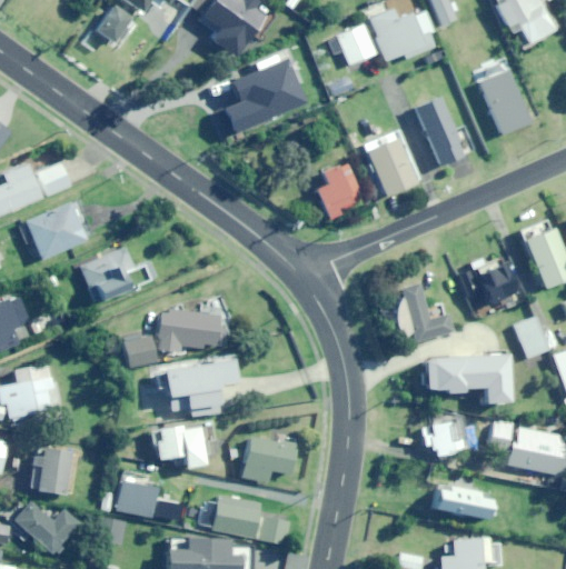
[(166,11),(174,0),(127,0),(145,12),(152,2),(166,11)]
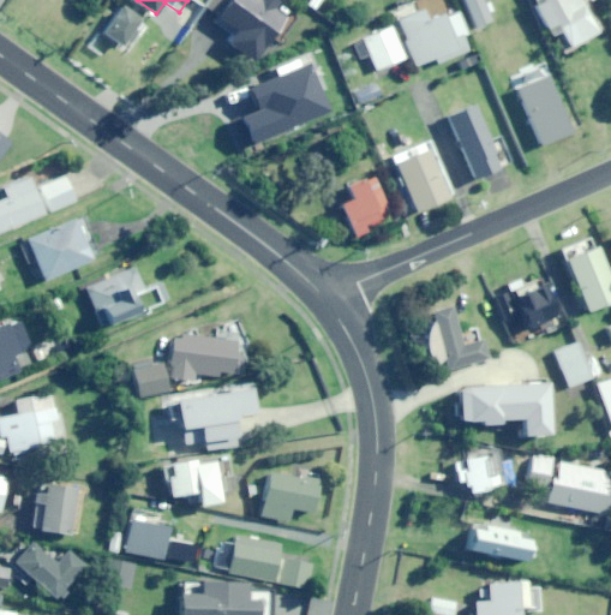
[(279,0),(216,0),(210,10),(240,31),(233,42),(257,60),(287,17),(276,9),(281,1),(279,0)]
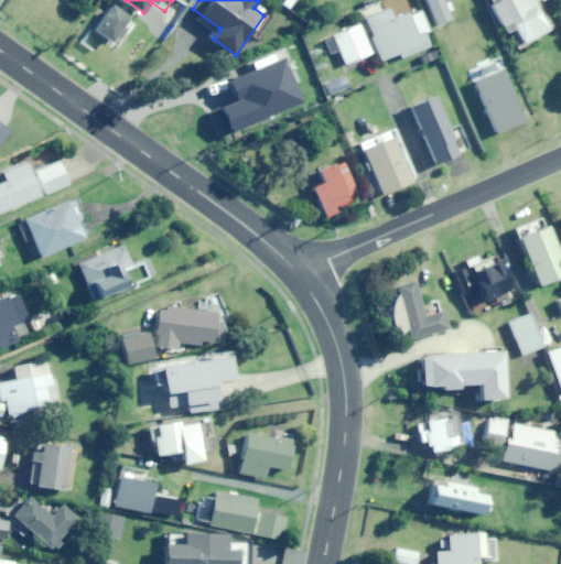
[(428,0),(439,25),(455,19),(446,0),(428,0)]
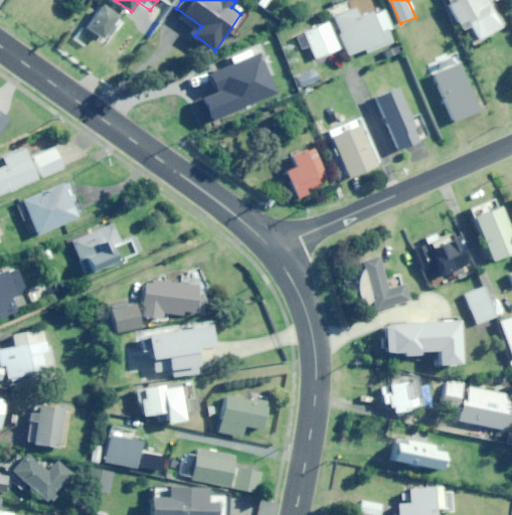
[(450,0),(447,2),(459,23),(466,19),(478,40),(506,24),(493,1),(495,0),(450,0)]
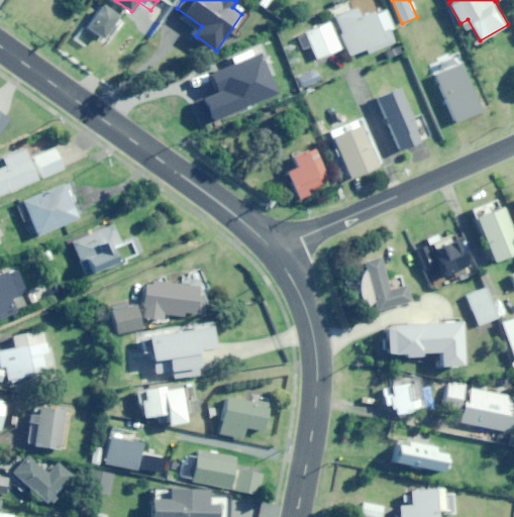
[(362,16),(358,9),(347,6),(335,11),(338,19),(336,20),(352,56),(368,48),(370,54),(400,40),(387,9),(376,14),(362,16)]
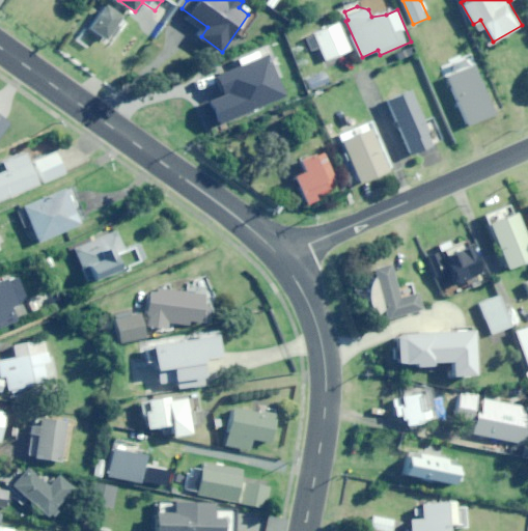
[(111,40),(126,19),(108,7),(93,28),(111,40)]
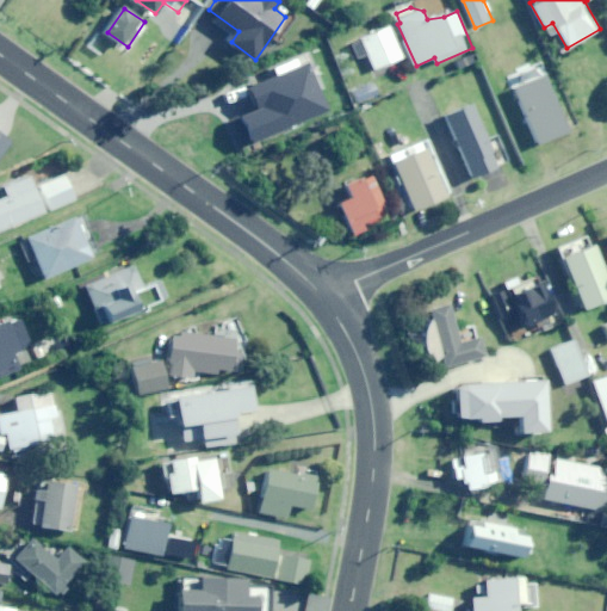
[(377,71),(404,59),(391,28),(364,39),(377,71)]
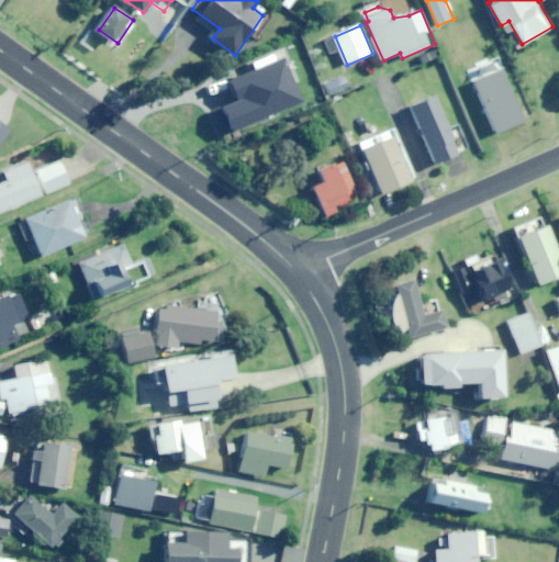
[(293,88),(303,87),(300,65),(264,70),(267,91),(241,96),(244,119),(297,111),(293,88)]
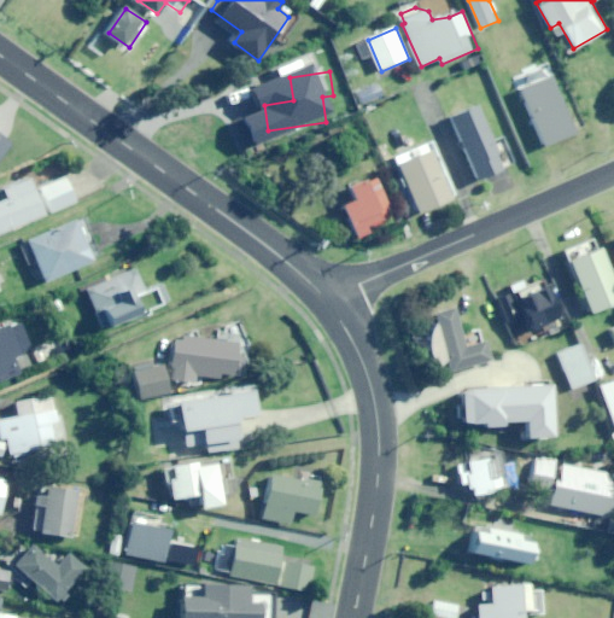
[(554,76),(532,85),(527,73),(518,77),(545,146),(577,133),(554,76)]
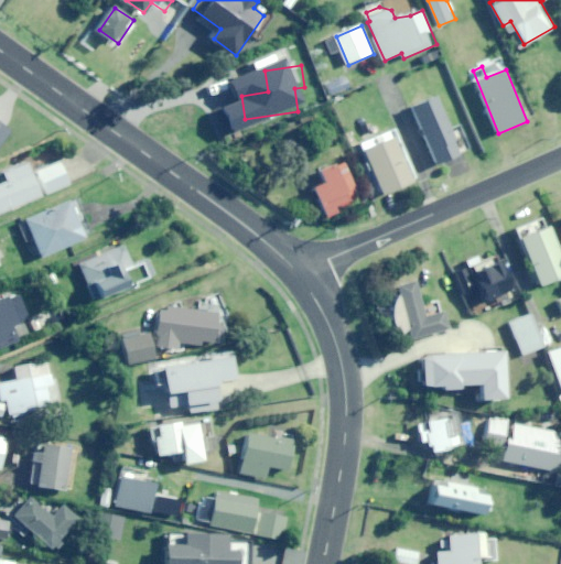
[(464,129),(455,132),(440,97),(413,108),(438,164),(473,149),(464,129)]
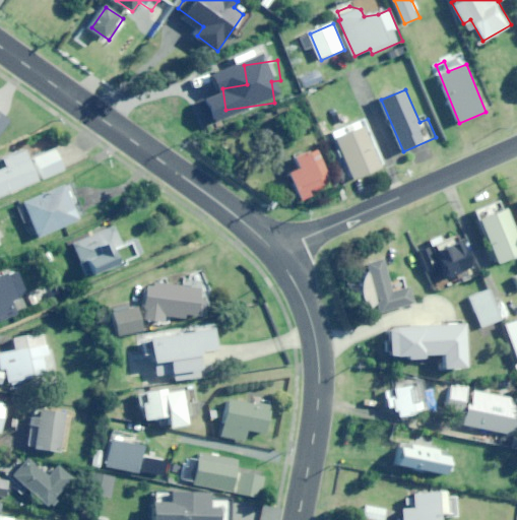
[(349,180),(385,165),(368,124),(332,138),(349,180)]
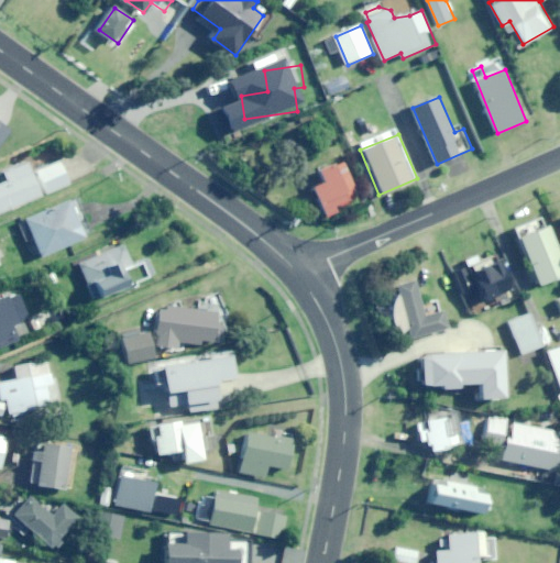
[(0,212),(42,196),(28,161),(1,172),(4,181),(0,183),(0,212)]
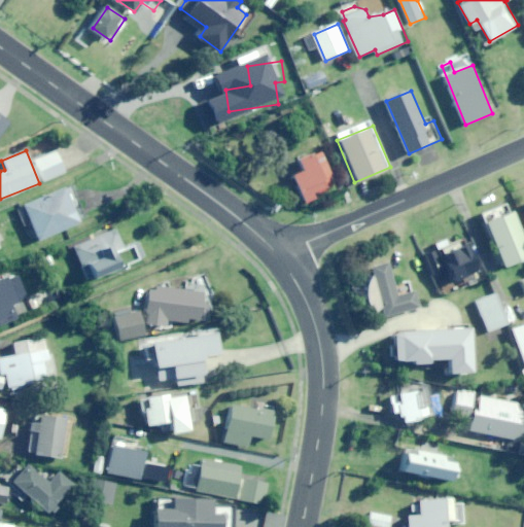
[(45,182),(69,172),(60,150),(36,161),(45,182)]
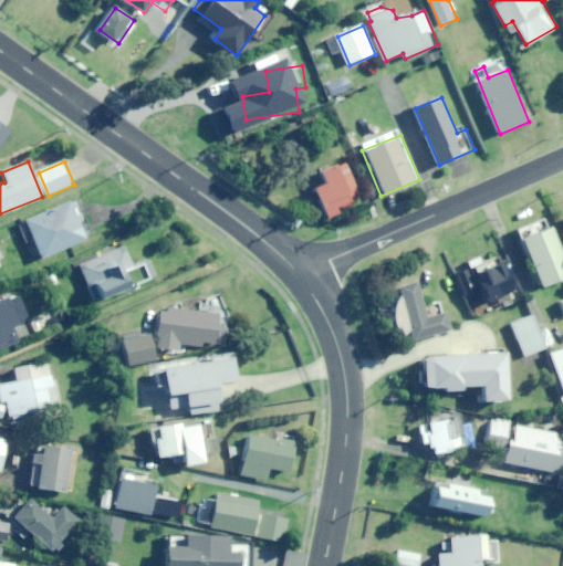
[(336,207),(360,199),(345,161),(322,171),(326,182),(315,186),(327,218),(340,213),(336,207)]
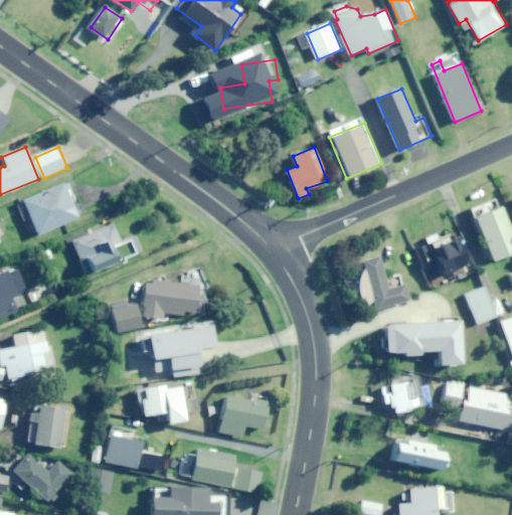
[(40,234),(88,214),(73,182),(26,202),(40,234)]
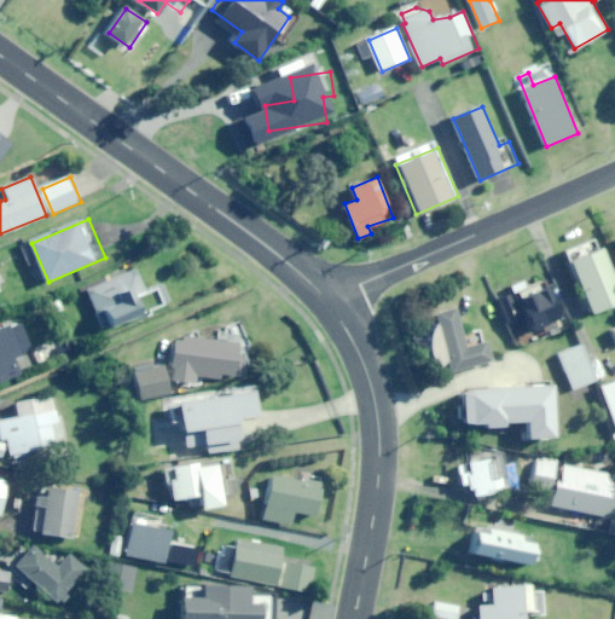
[(590,314),(614,304),(614,285),(601,249),(569,261),(590,314)]
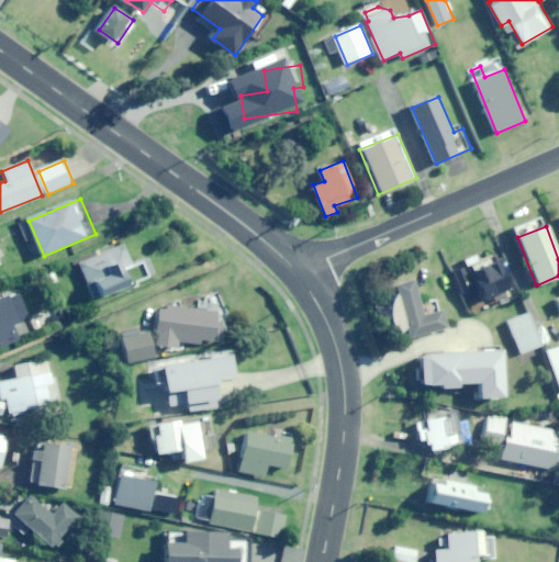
[(152,258),(135,265),(127,245),(81,263),(97,300),(159,276),(152,258)]
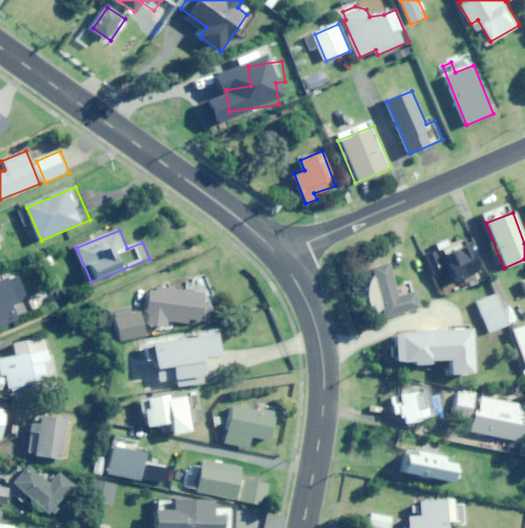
[(453,283),(482,271),(470,242),(440,254),(438,251),(426,256),(435,276),(448,271),(453,283)]
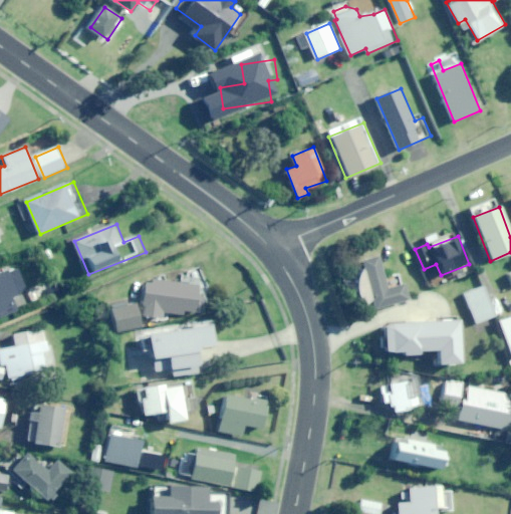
[(408,283),(388,288),(380,257),(362,261),(369,298),(373,298),(375,308),(412,301),(408,283)]
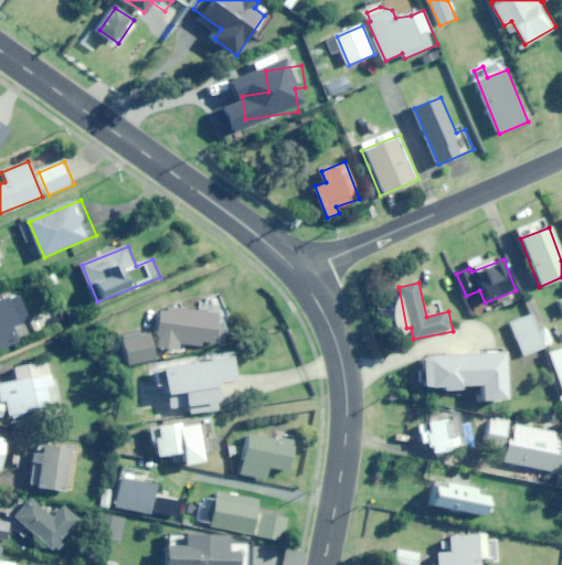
[(14,328),(32,321),(22,295),(0,302),(0,350),(20,343),(14,328)]
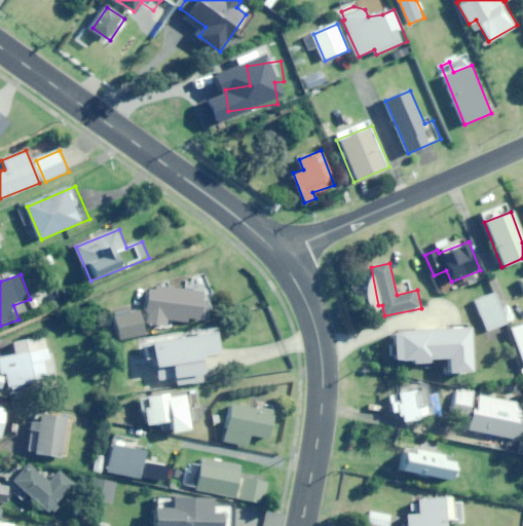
[(207,320),(207,290),(152,290),(152,325),(172,325),(173,318),(207,320)]
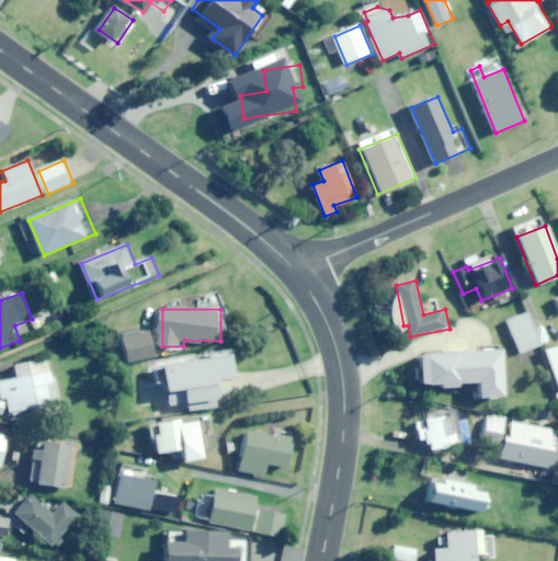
[(521,353),(544,344),(531,311),(509,320),(521,353)]
